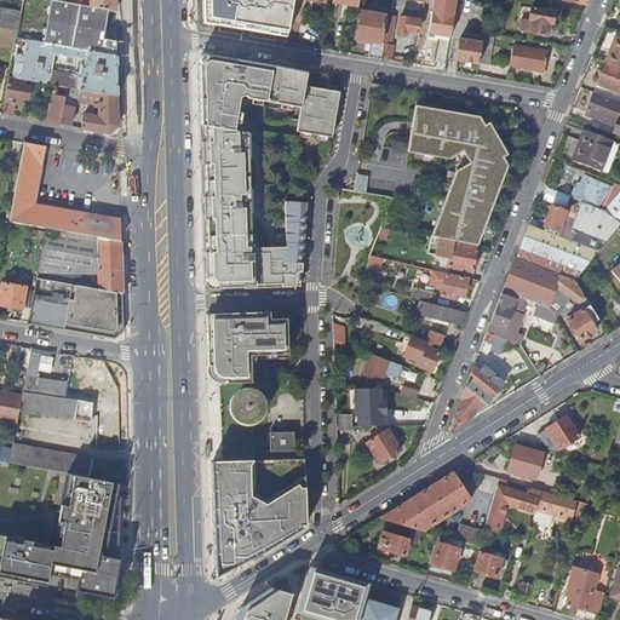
[(91,0),(91,3),(84,1),(82,0),(57,0),(57,3),(108,11),(115,13),(115,0),(91,0)]
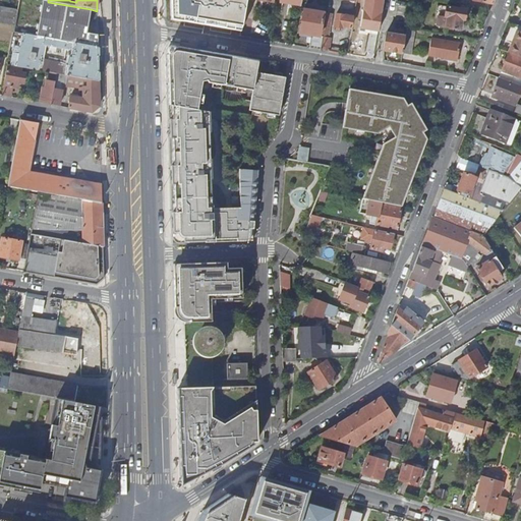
[(172,0),(173,16),(242,29),(247,0),(172,0)]
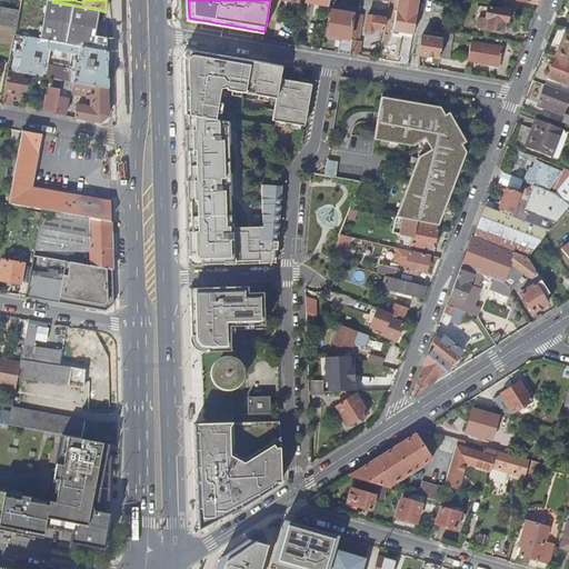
[(397,0),(392,29),(412,32),(418,0),(397,0)]
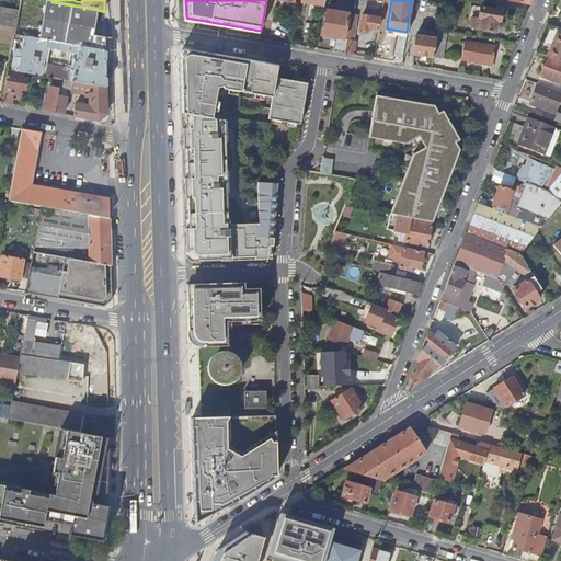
[(43,20),(94,31),(98,10),(52,2),(47,1),(43,20)]
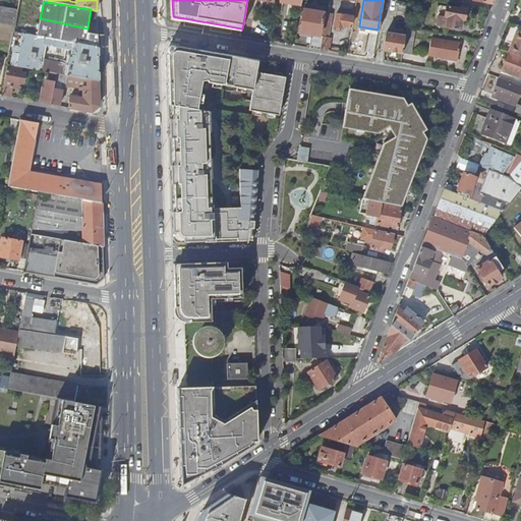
[(341,10),(354,13),(355,7),(342,4),(341,10)]
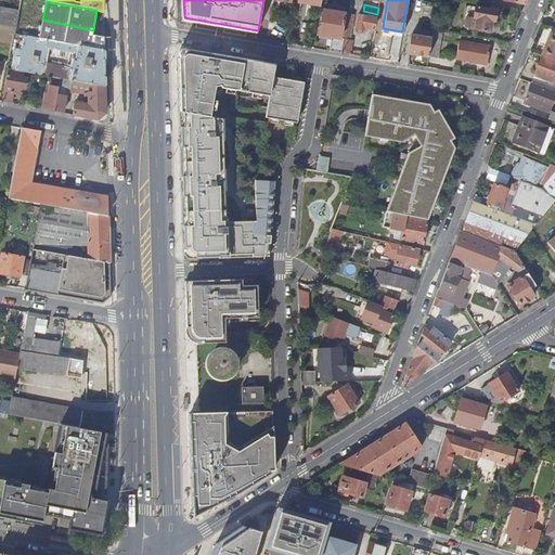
[(0,22),(18,26),(21,13),(21,10),(1,7),(0,12),(0,22)]
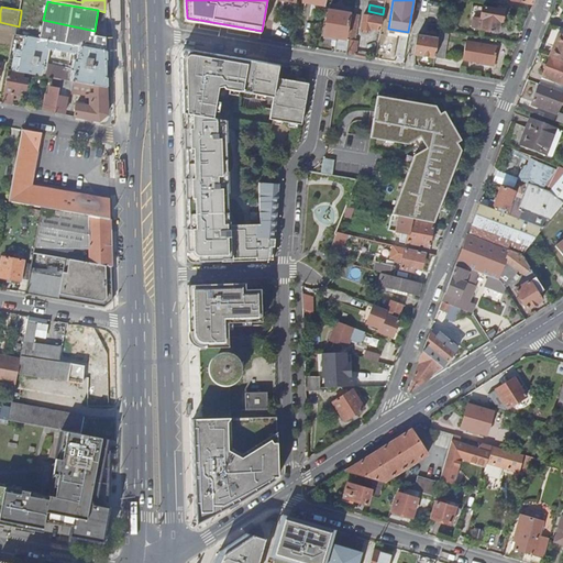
[(498,34),(499,23),(501,12),(482,8),(479,20),(477,31),(498,34)]
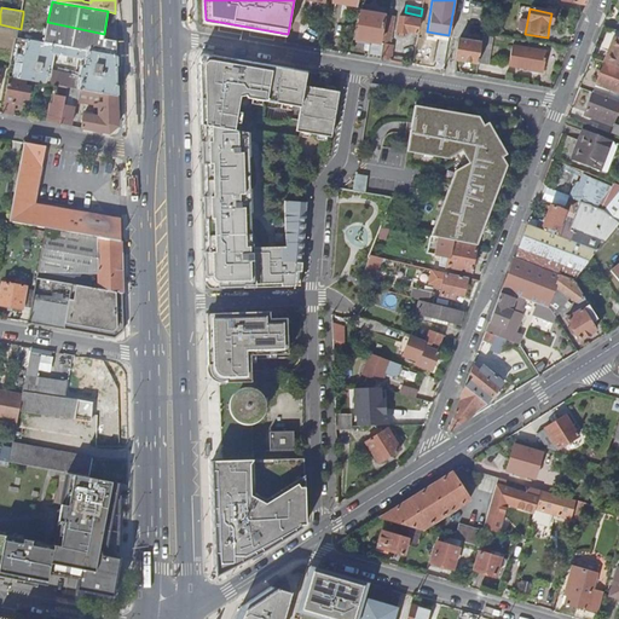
[(417,32),(421,16),(405,12),(400,11),(397,28),(406,29),(417,32)]
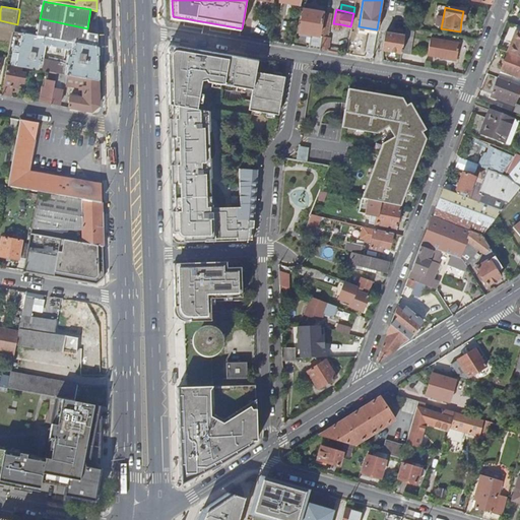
[(311,34),(319,36),(322,14),(303,11),(300,31),(311,34)]
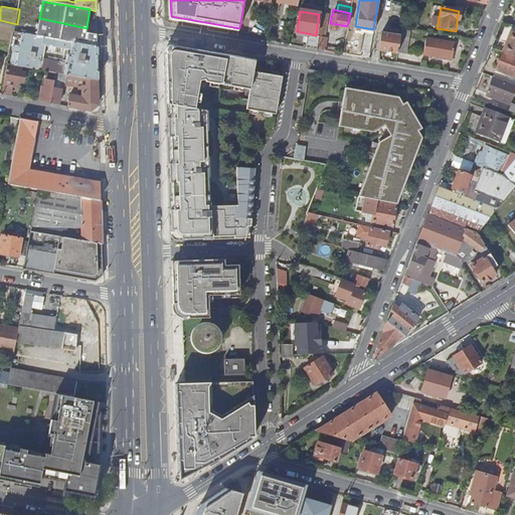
[(323,12),(321,28),(326,29),(329,13),(323,12)]
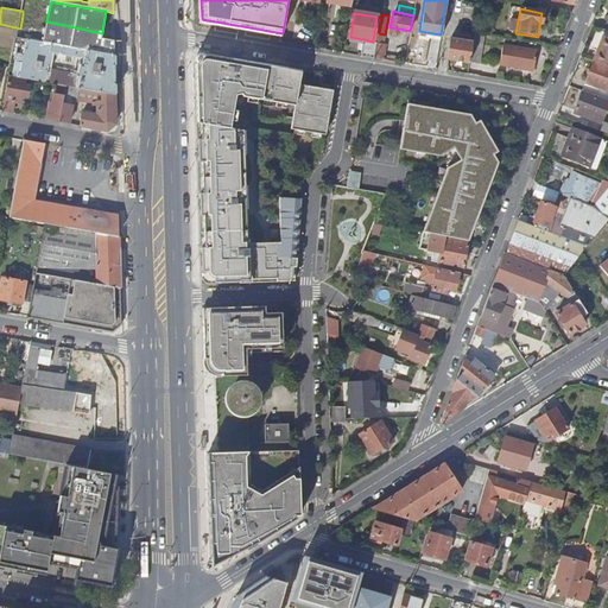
[(114,56),(113,43),(101,40),(102,33),(46,21),(43,43),(114,56)]
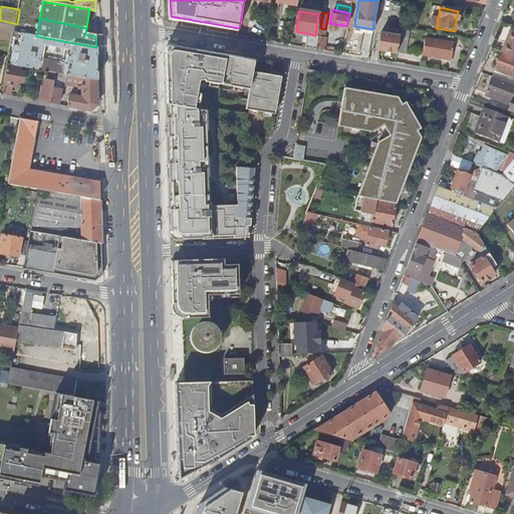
[(409,28),(401,27),(400,35),(399,38),(407,40),(409,28)]
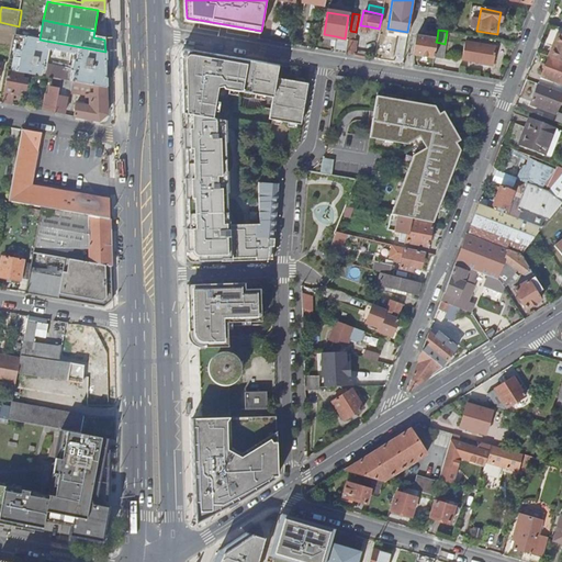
[(346,52),(356,54),(357,48),(355,48),(357,41),(355,40),(356,32),(350,31),(348,38),(346,52)]
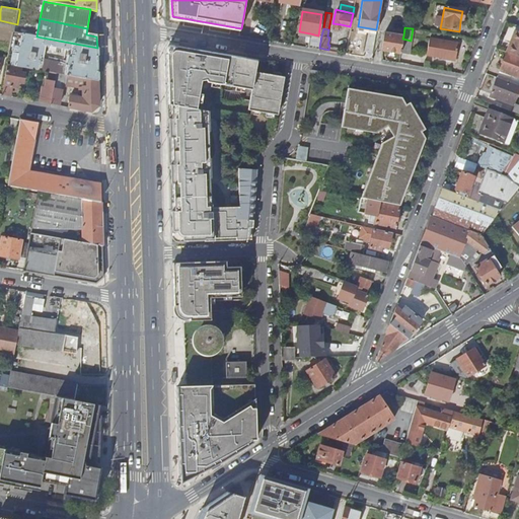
[(507,50),(518,55),(518,30),(515,29),(507,50)]
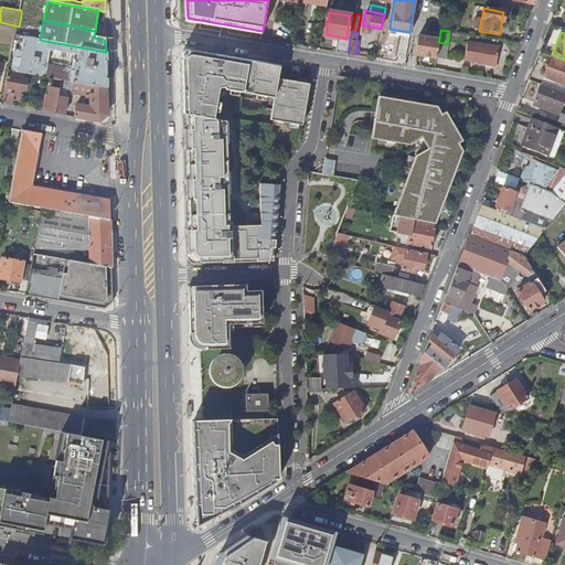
[(436,57),(436,56),(438,42),(439,39),(418,34),(415,54),(436,57)]
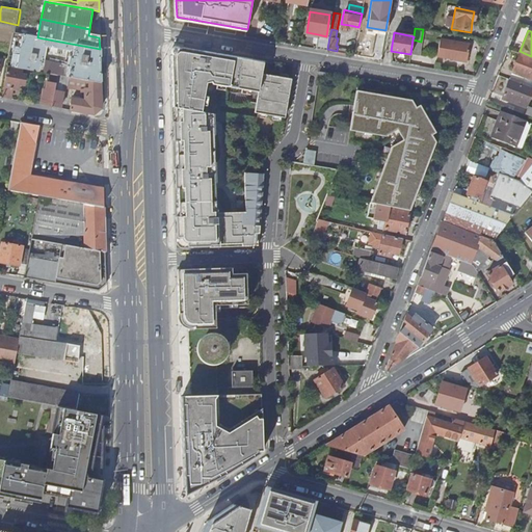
[(17,69),(24,70),(51,75),(52,75),(60,77),(78,80),(100,84),(100,68),(100,49),(37,37),(24,34),(21,48),(12,47),(10,53),(20,55),(17,69)]
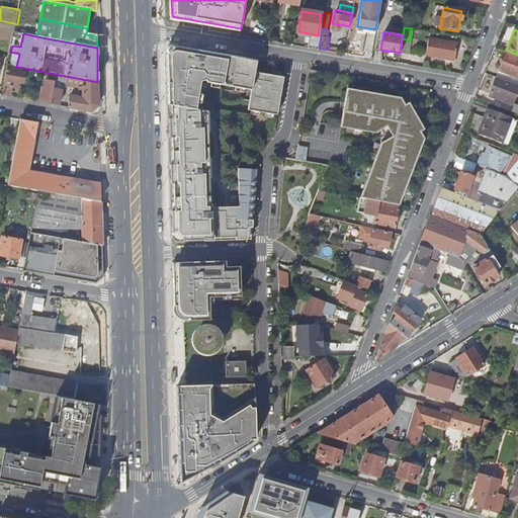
[(318,35),(310,33),(308,46),(319,48),(321,35),(318,35)]
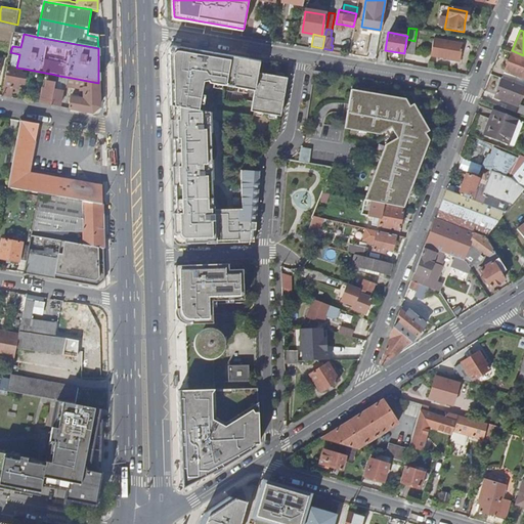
[(463,43),(433,38),(430,54),(460,59),(463,43)]
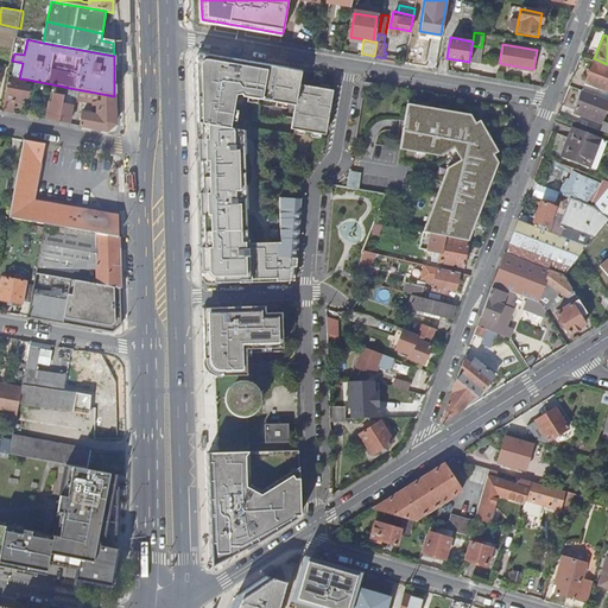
[(472,45),(469,61),(479,62),(481,48),(472,45)]
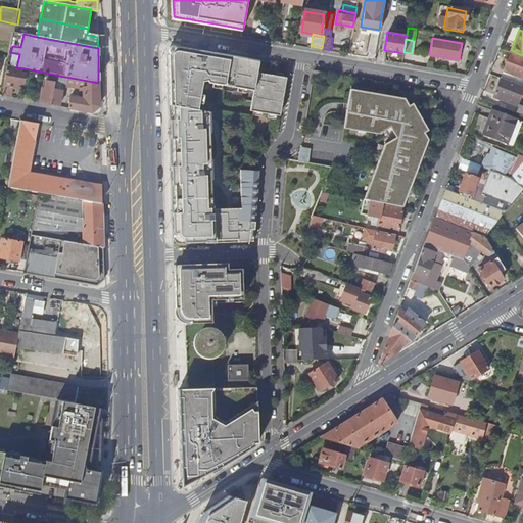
[(173,106),(199,111),(204,85),(208,84),(224,86),(254,91),(250,115),(279,121),(286,78),(257,74),(259,60),(248,58),(248,62),(229,59),(230,55),(223,54),(223,57),(206,54),(206,51),(196,50),(179,47),(172,55),(172,62),(173,106)]
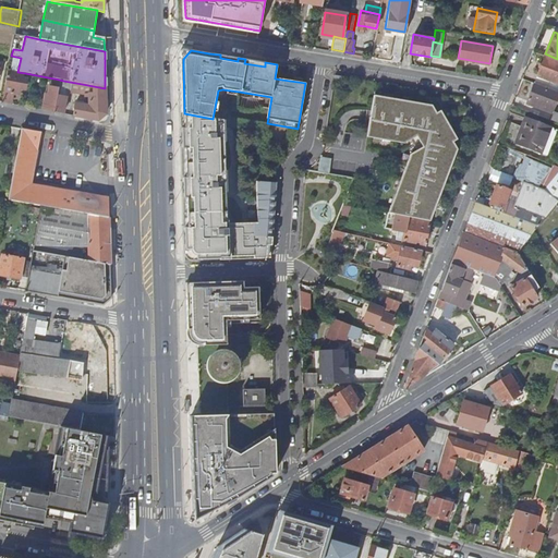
[(534,82),(549,88),(552,81),(557,83),(557,77),(557,60),(544,56),(534,82)]
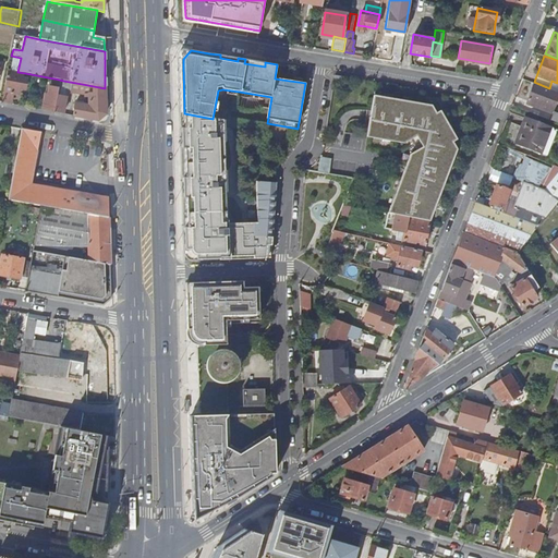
[(2,102),(12,105),(14,94),(20,95),(21,88),(26,89),(28,80),(24,79),(25,73),(17,72),(9,70),(9,73),(2,102)]
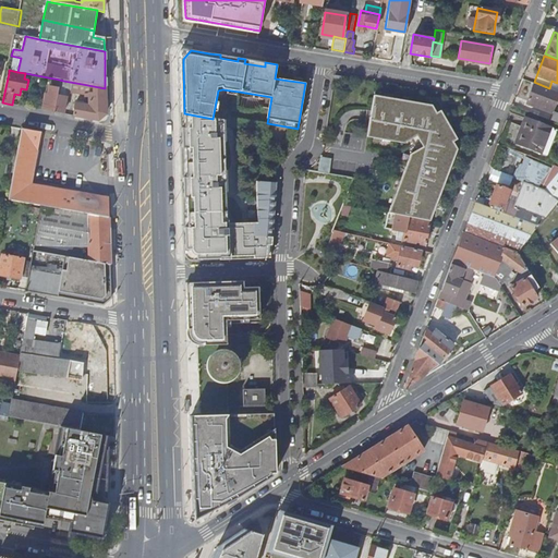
[(60,99),(63,81),(55,79),(53,79),(50,97),(48,96),(45,110),(57,112),(59,99),(60,99)]
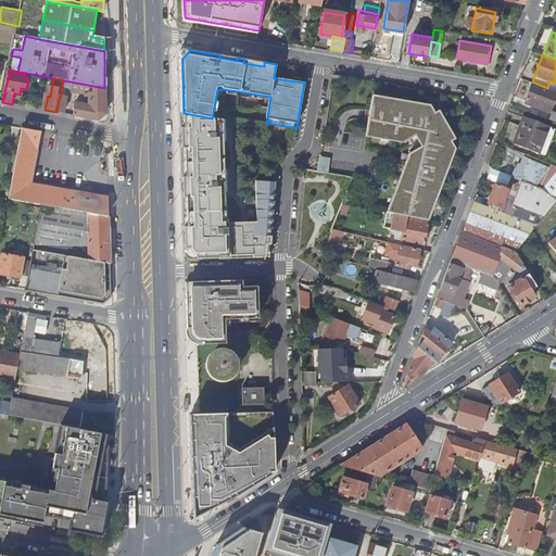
[(555,90),(547,88),(532,81),(526,97),(541,102),(540,105),(550,110),(555,91),(555,90)]
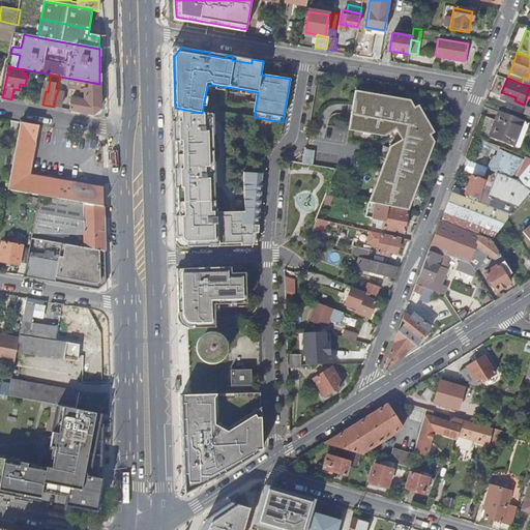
[(100,109),(99,84),(78,80),(79,90),(84,90),(84,93),(87,93),(87,100),(74,99),(72,111),(94,115),(100,109)]
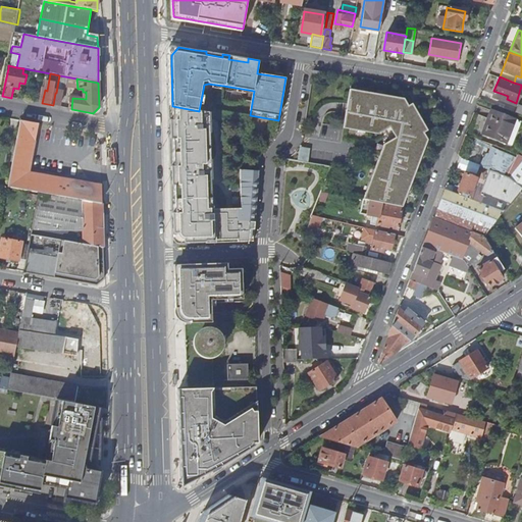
[(404,96),(350,86),(346,110),(343,124),(377,131),(384,127),(389,139),(383,142),(362,197),(364,198),(382,201),(401,205),(427,138),(423,131),(427,128),(412,101),(408,103),(404,96)]
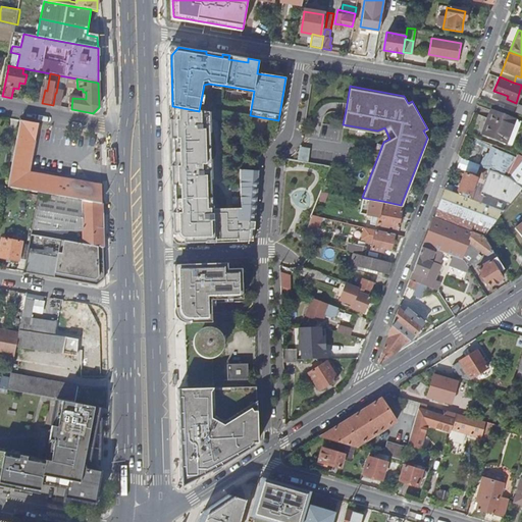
[(53,105),(61,107),(63,94),(56,93),(55,93),(53,105)]
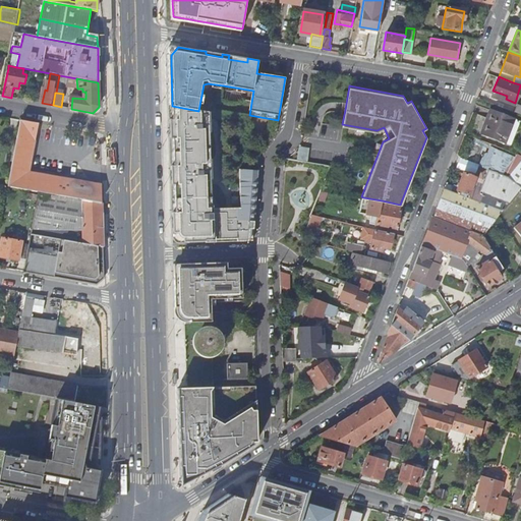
[(179,242),(180,243),(182,243),(217,242),(251,240),(258,170),(242,170),(243,209),(216,210),(213,113),(198,111),(172,106),(173,124),(174,135),(173,135),(174,171),(175,171),(175,181),(174,181),(175,220),(176,220),(177,229),(176,229),(176,237),(177,239),(177,240),(178,241),(179,242)]
